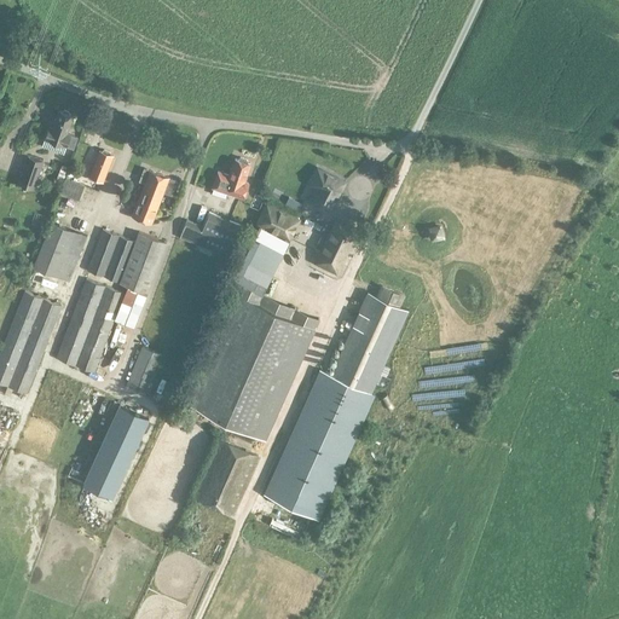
[(70,115),(69,114),(69,113),(65,111),(62,113),(59,111),(53,128),(50,127),(45,139),(67,146),(70,136),(67,133),(73,116),(70,115)]
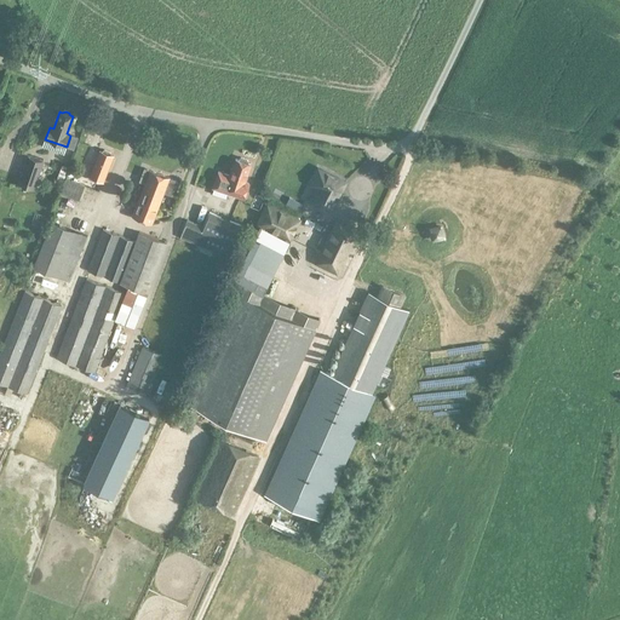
[(110,155),(110,154),(110,151),(104,150),(103,150),(102,151),(99,150),(90,177),(89,179),(93,181),(95,178),(103,182),(113,156),(110,155)]
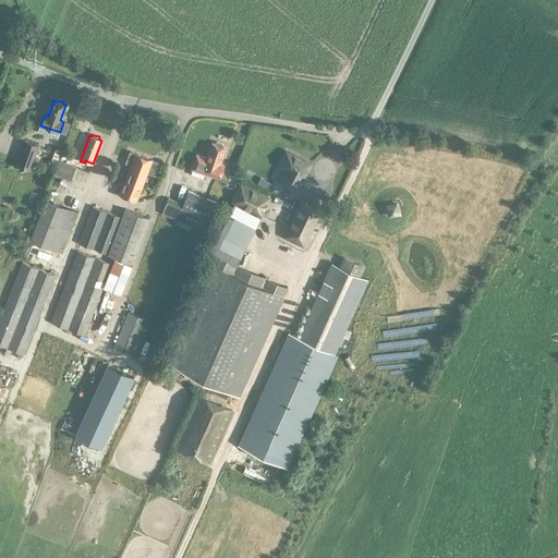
[(31,170),(39,145),(24,140),(16,166),(31,170)]
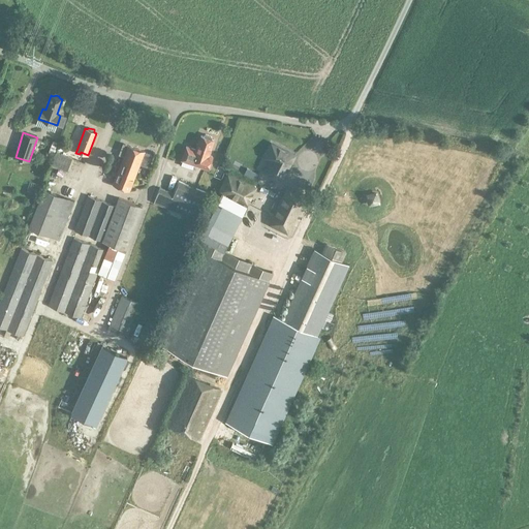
[(212,139),(212,137),(211,136),(206,134),(204,135),(204,136),(200,135),(196,150),(186,147),(182,160),(208,169),(212,156),(209,155),(214,141),(212,139)]
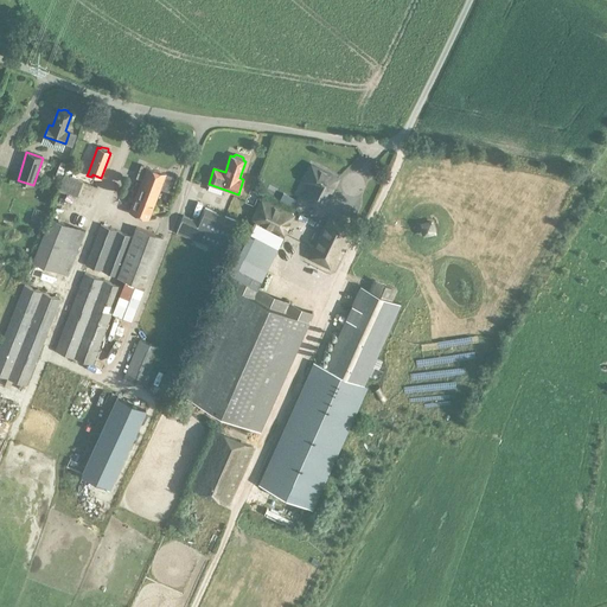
[(358,171),(372,180),(379,170),(366,160),(358,171)]
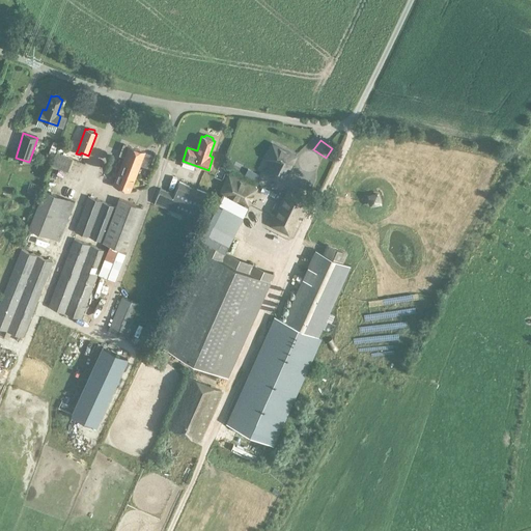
[(54,156),(58,143),(53,141),(48,154),(54,156)]
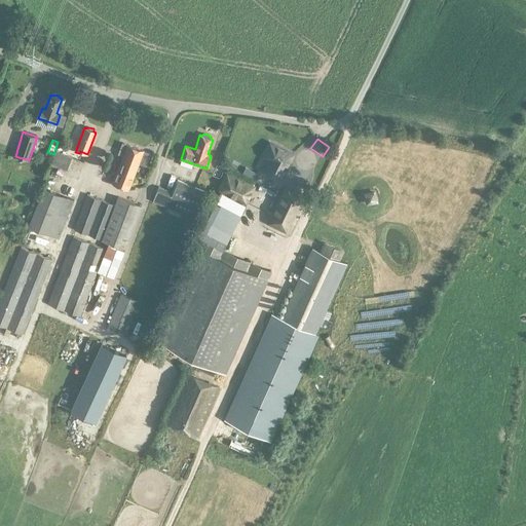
[(123,155),(113,181),(112,183),(129,190),(140,163),(146,165),(150,153),(122,143),(118,154),(123,155)]
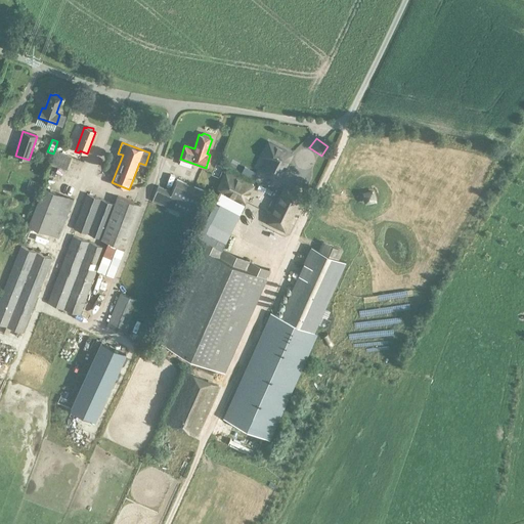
[(292,154),(269,142),(264,151),(270,155),(263,170),(279,178),(282,173),(285,174),(288,168),(286,166),(292,154)]
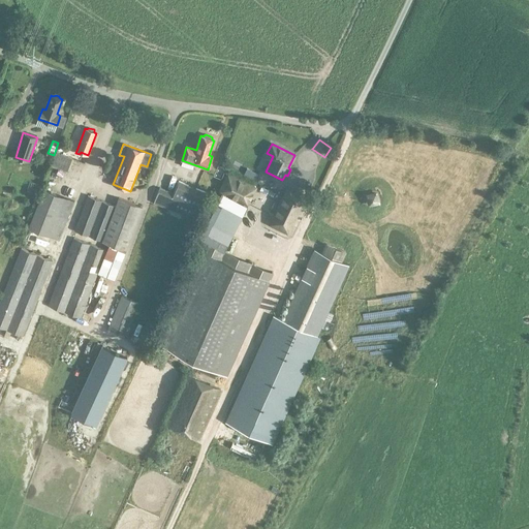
[(67,170),(72,158),(57,152),(52,164),(67,170)]
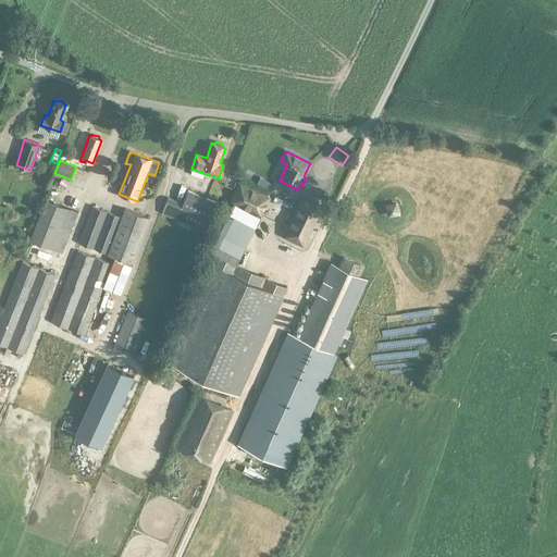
[(239,181),(230,200),(262,215),(271,196),(239,181)]
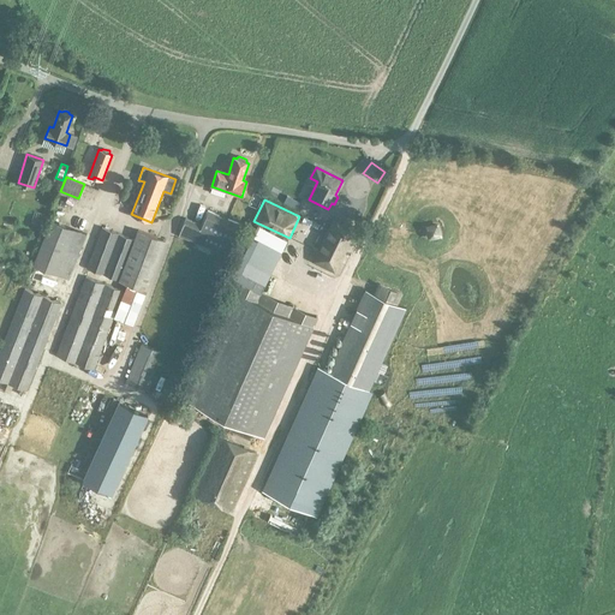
[(9,214),(45,227),(49,215),(13,202),(9,214)]
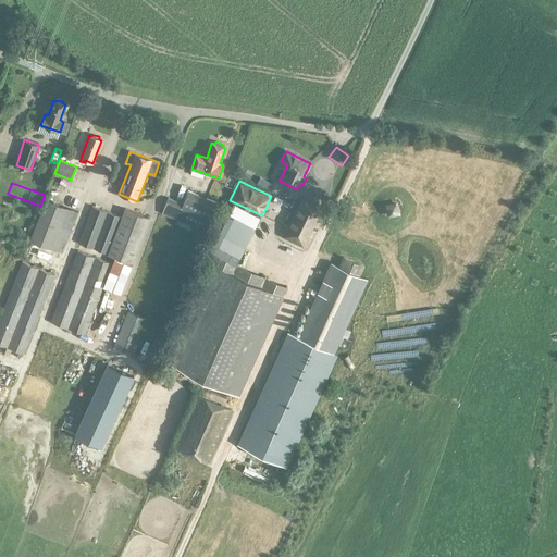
[(188,190),(183,203),(169,197),(162,213),(205,231),(217,202),(188,190)]
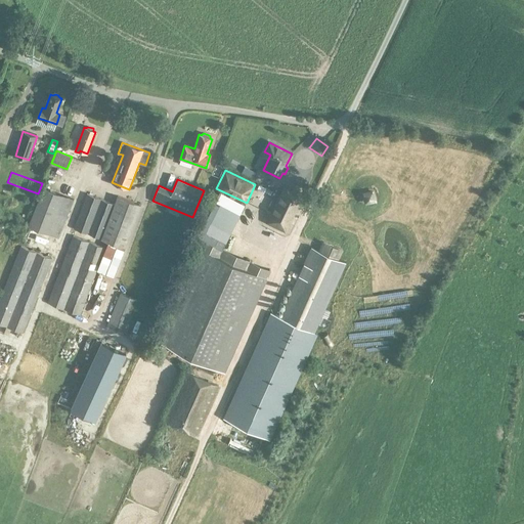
[(286,185),(267,222),(286,230),(303,193),(286,185)]
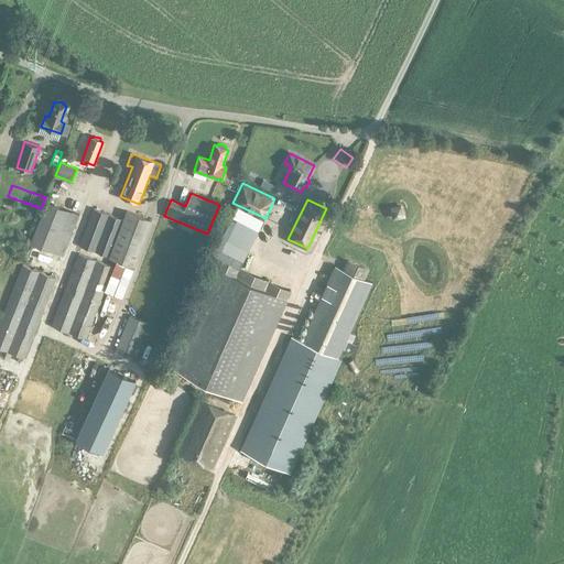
[(63,257),(79,215),(46,202),(30,243),(63,257)]
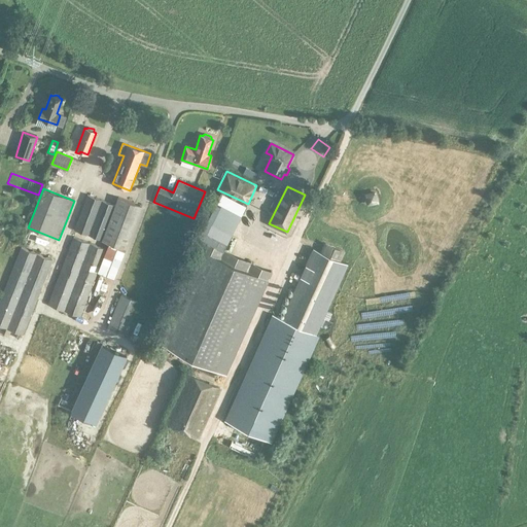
[(223,250),(246,205),(220,192),(198,238),(203,240),(223,250)]
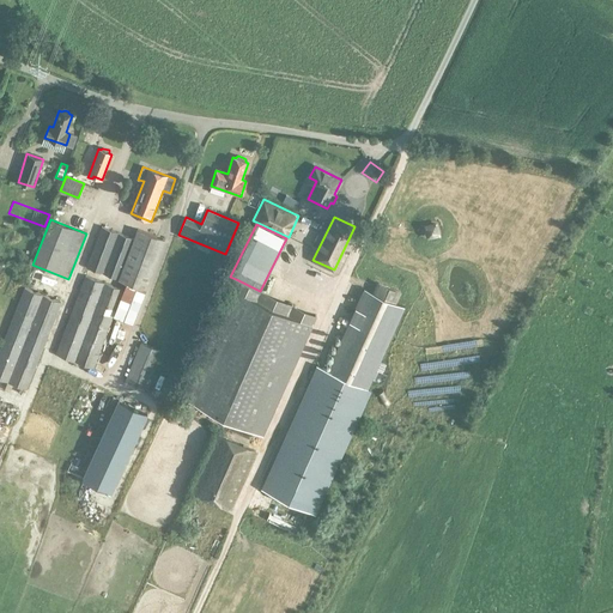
[(429,236),(438,234),(436,224),(426,226),(429,236)]
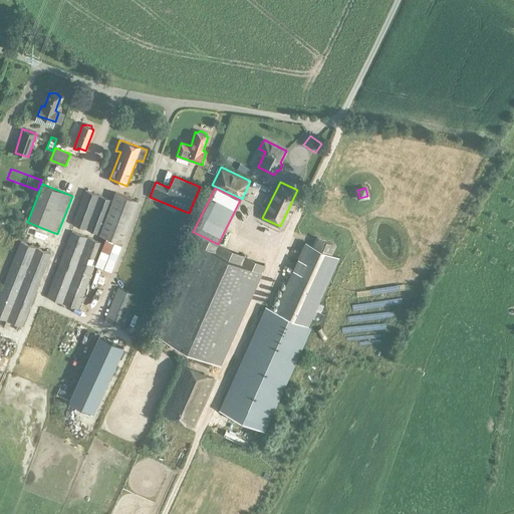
[(83,228),(98,195),(85,189),(72,224),(83,228)]
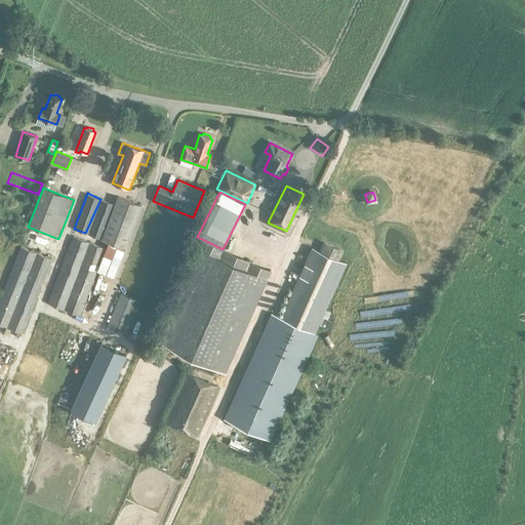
[(101,199),(85,233),(125,248),(142,205),(117,196),(114,204),(101,199)]
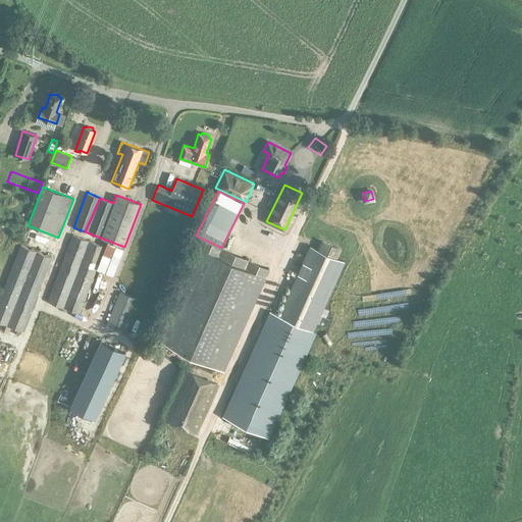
[(81,313),(104,245),(72,233),(48,302),(81,313)]
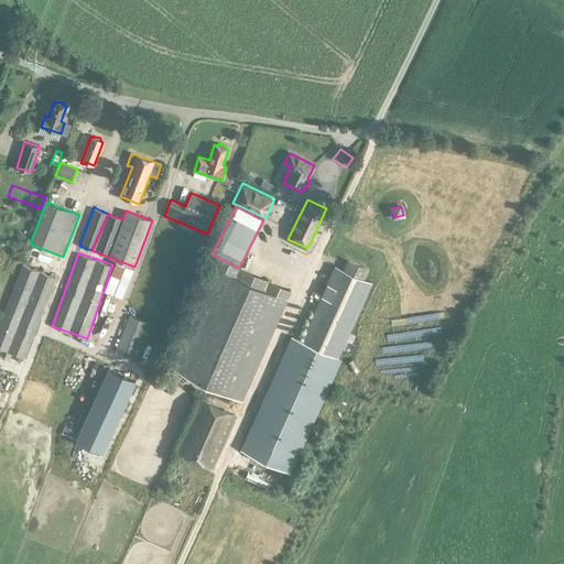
[(167,367),(241,400),(291,290),(217,257),(167,367)]
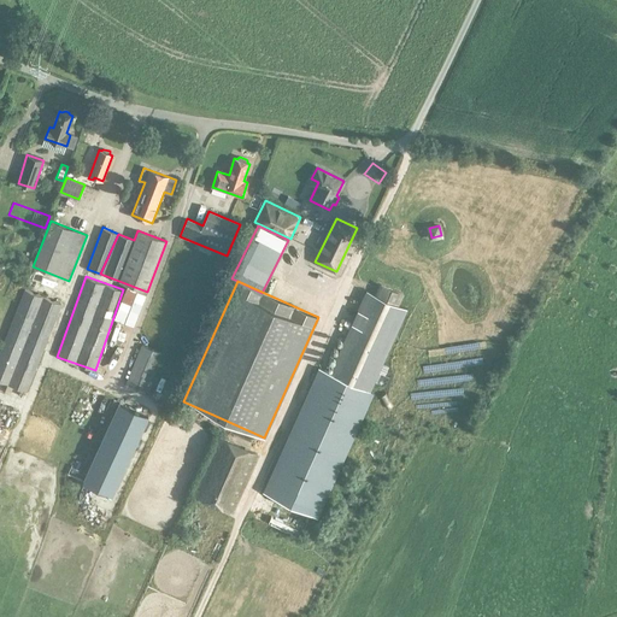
[(409,307),(400,304),(405,294),(380,283),(376,293),(368,289),(330,372),(371,391),(409,307)]
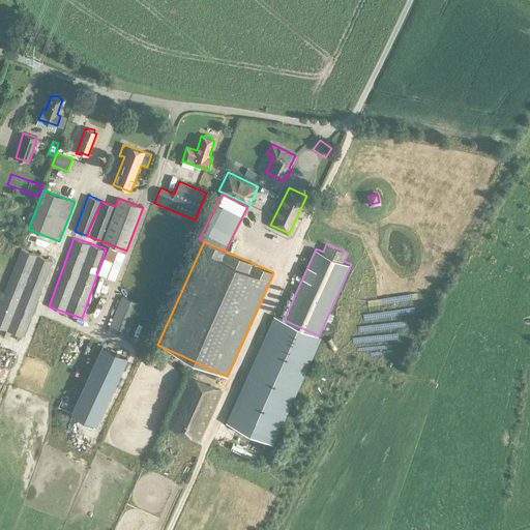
[(115,280),(126,251),(110,244),(98,273),(115,280)]
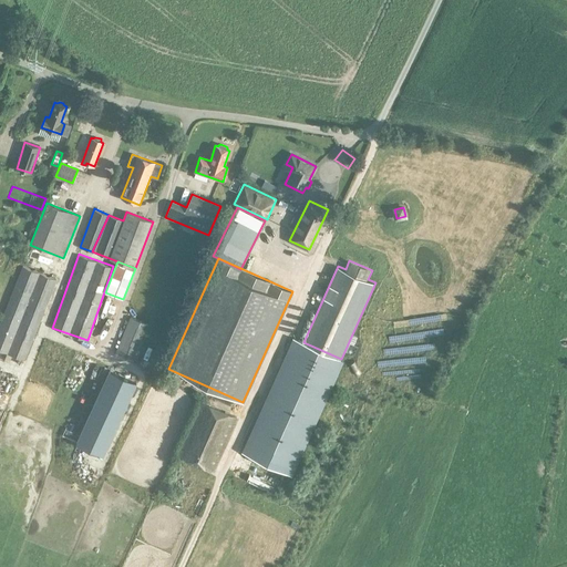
[(58,280),(22,266),(0,321),(0,350),(24,360),(58,280)]
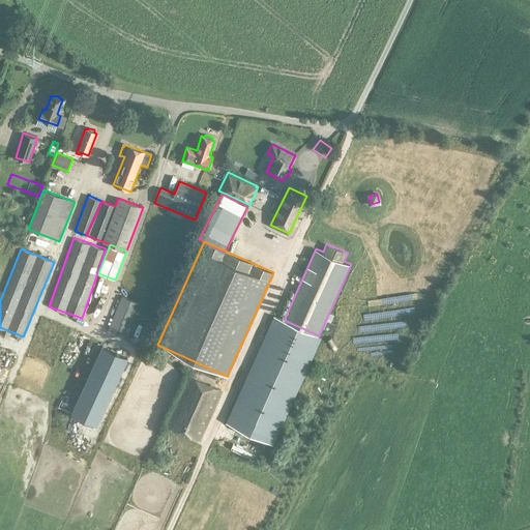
[(128,334),(141,304),(121,296),(109,326),(128,334)]
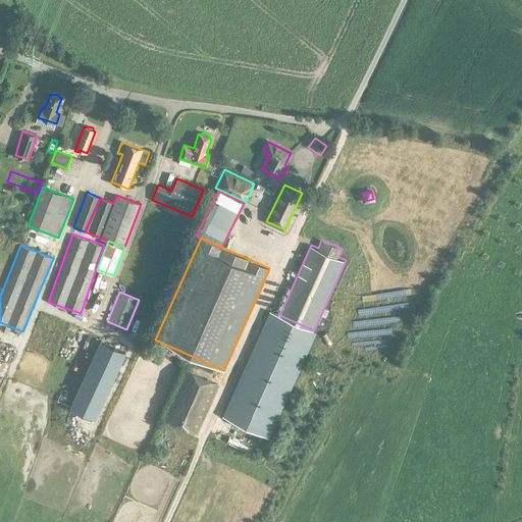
[(269,316),(224,417),(266,436),(312,335),(269,316)]
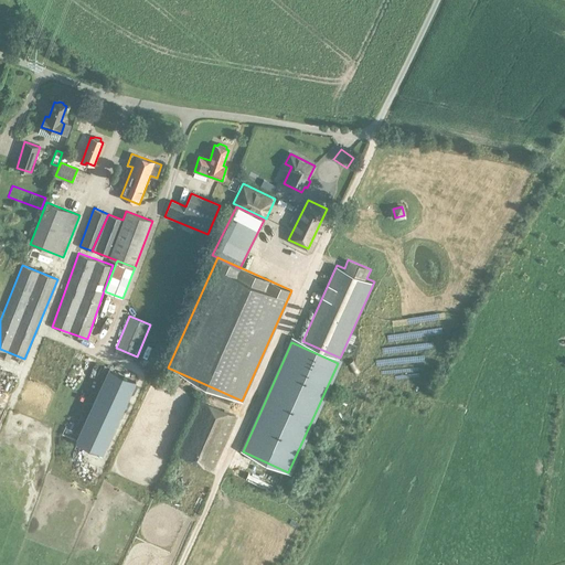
[(109,368),(80,432),(66,425),(62,434),(75,440),(75,441),(103,454),(137,381),(109,368)]
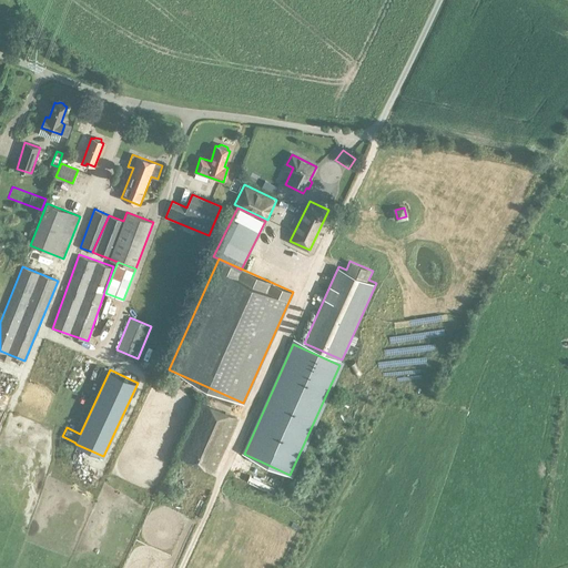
[(399,388),(404,375),(398,374),(394,386),(399,388)]
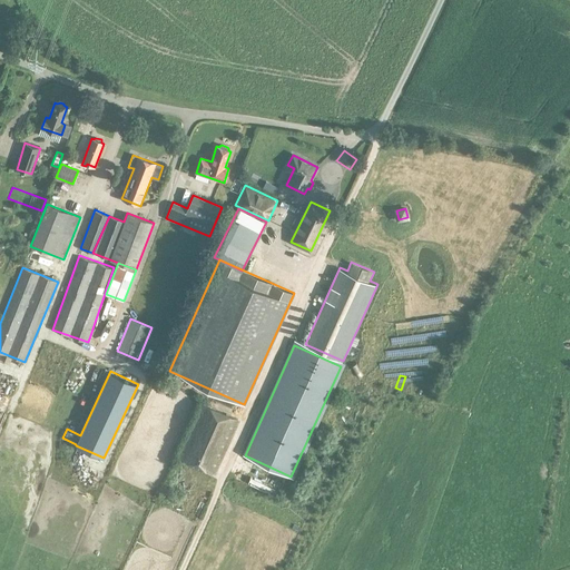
[(237,419),(203,403),(179,455),(213,471),(237,419)]
